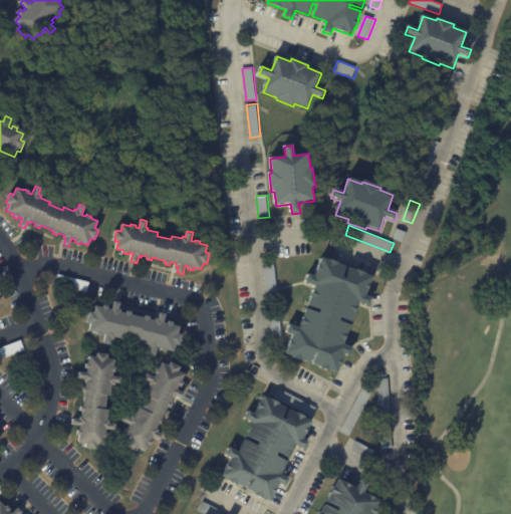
[(398,229),(408,232),(404,242),(394,239),(398,229)]
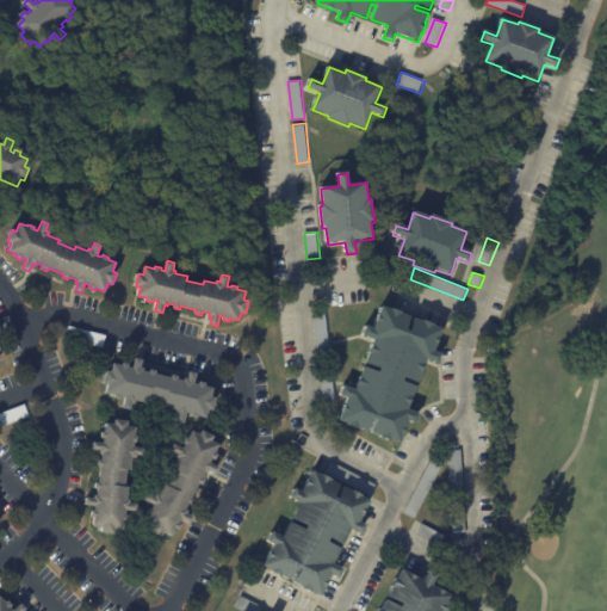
[(427,359),(419,382),(404,376),(402,380),(417,386),(409,408),(421,413),(416,423),(409,420),(401,442),(392,439),(391,440),(382,437),(383,436),(373,431),(377,419),(373,418),(369,430),(360,427),(359,429),(350,425),(351,424),(341,420),(350,397),(341,394),(345,384),(357,389),(365,366),(378,371),(381,366),(367,362),(376,339),(364,334),(367,325),(375,327),(383,304),(392,308),(392,307),(403,310),(403,312),(412,315),(407,328),(410,331),(416,316),(425,320),(425,319),(435,323),(444,327),(435,350),(443,353),(439,362),(428,358),(427,359)]
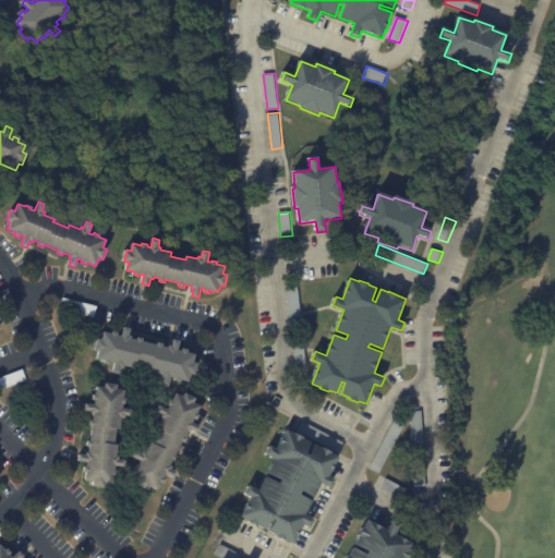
[(303,329),(292,330),(287,284),(299,283),(303,329)]
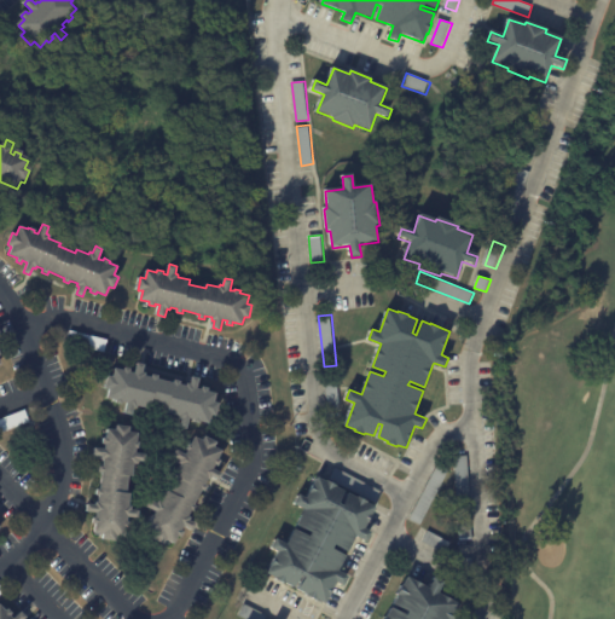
[(70,329),(109,339),(106,352),(68,342),(70,329)]
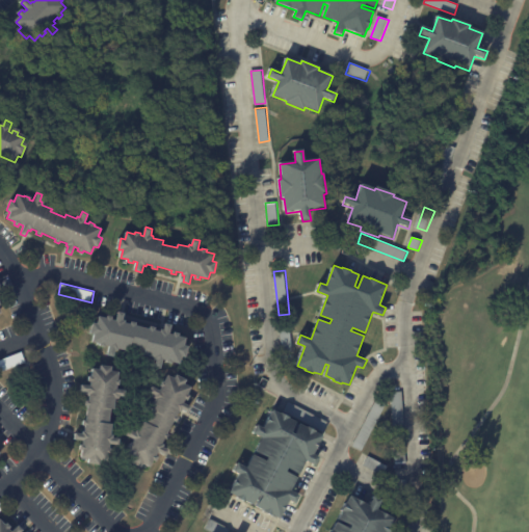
[(124,314),(122,320),(125,321),(124,323),(130,324),(131,322),(136,323),(135,326),(149,329),(150,326),(155,327),(154,330),(160,333),(160,329),(163,330),(165,324),(172,325),(169,335),(173,336),(174,333),(179,334),(178,337),(186,339),(184,346),(188,347),(186,357),(181,357),(180,365),(172,363),(172,364),(166,363),(166,361),(162,360),(160,369),(154,368),(156,361),(153,361),(154,357),(142,355),(143,352),(129,349),(129,351),(117,349),(117,351),(114,350),(112,357),(106,355),(109,346),(105,346),(104,347),(100,346),(100,344),(91,343),(94,335),(89,335),(91,323),(97,324),(98,317),(106,318),(107,316),(111,317),(111,320),(115,321),(117,312),(124,313),(124,314)]
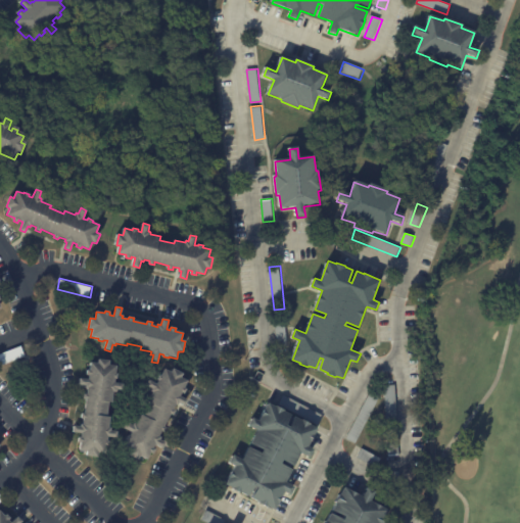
[(0,353),(21,345),(26,355),(0,366),(0,353)]
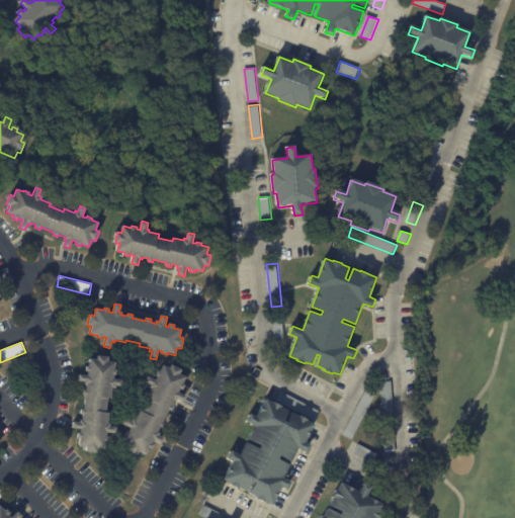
[(72,423),(73,422),(79,423),(79,420),(82,420),(82,414),(80,414),(80,409),(83,409),(85,396),(82,395),(83,390),(86,390),(86,384),(84,384),(84,381),(78,380),(79,374),(87,375),(88,371),(85,370),(86,365),(89,365),(89,358),(97,359),(97,355),(108,356),(108,360),(115,361),(114,369),(116,369),(115,374),(113,374),(113,378),(121,379),(120,385),(114,384),(114,387),(111,387),(110,398),(107,398),(106,412),(108,412),(107,423),(109,423),(109,426),(115,427),(114,433),(106,432),(106,436),(107,436),(106,442),(104,441),(104,449),(96,448),(96,452),(85,451),(86,447),(78,446),(79,438),(77,438),(77,432),(80,433),(81,429),(72,428),(72,423)]
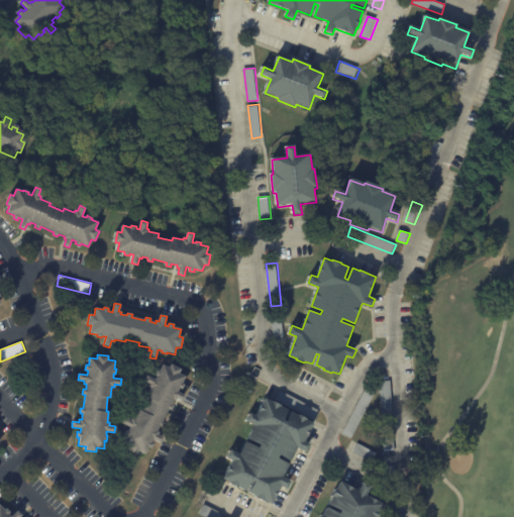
[(184,400),(183,401),(177,398),(176,401),(174,400),(171,405),(173,406),(171,411),(169,409),(163,422),(165,423),(162,428),(160,426),(158,431),(159,433),(158,435),(164,438),(161,443),(152,439),(150,443),(152,444),(150,449),(148,447),(144,454),(138,451),(136,455),(126,450),(128,446),(122,443),(125,436),(124,435),(126,430),(128,431),(130,428),(122,424),(125,418),(130,421),(132,419),(134,420),(139,410),(141,412),(148,399),(145,398),(150,388),(148,387),(150,385),(144,382),(147,376),(156,380),(157,377),(156,376),(158,371),(160,372),(163,365),(170,369),(172,365),(181,370),(179,374),(186,377),(183,384),(185,385),(182,390),(180,389),(178,392),(186,396),(184,400)]
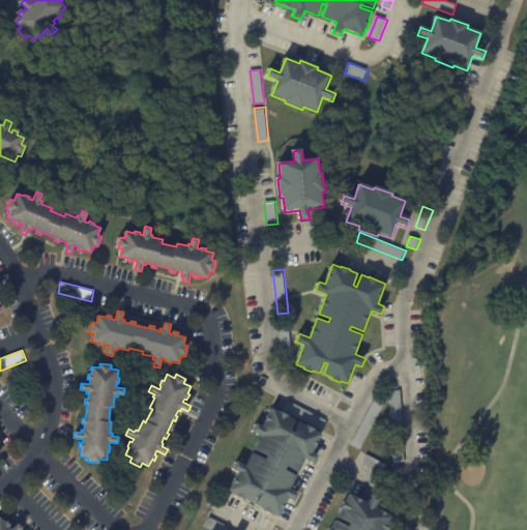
[(400,434),(394,435),(391,391),(402,390),(405,434),(400,434)]
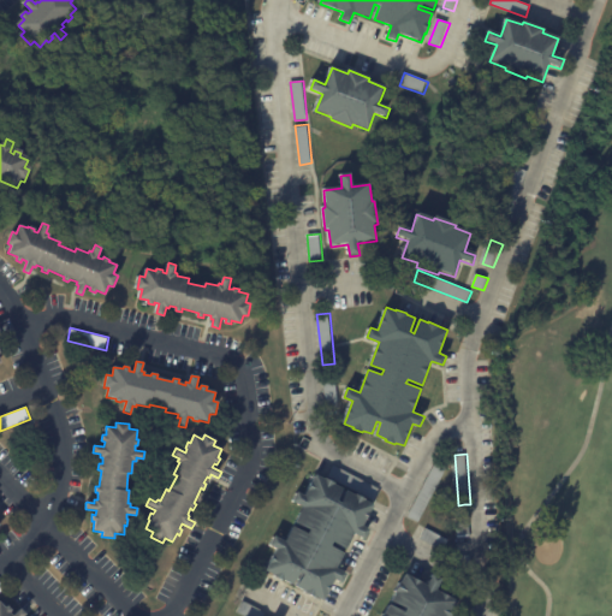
[(450,466),(420,522),(409,516),(439,460),(450,466)]
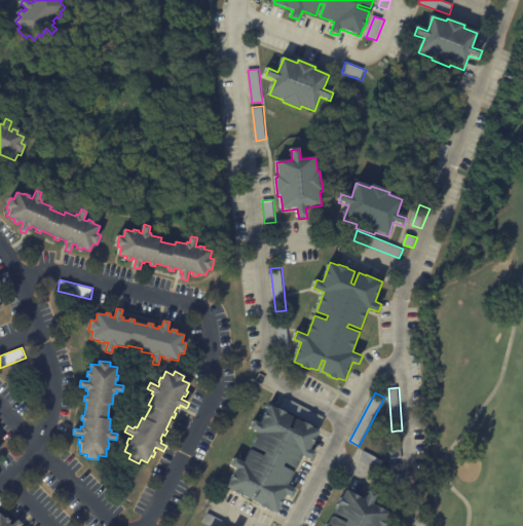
[(321,427),(282,407),(287,398),(326,418),(321,427)]
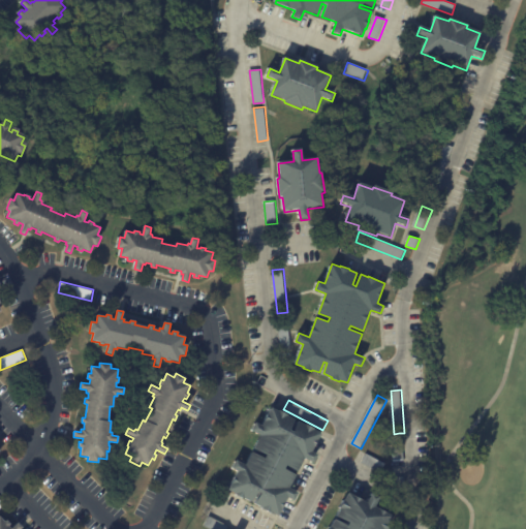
[(312,453),(318,456),(314,464),(305,459),(298,472),(284,465),(283,469),(296,475),(289,489),(298,493),(294,501),(287,498),(278,517),(271,512),(271,514),(263,509),(263,508),(255,504),(259,494),(256,493),(251,502),(244,498),(244,499),(236,495),(236,494),(229,491),(239,472),(233,469),(236,461),(246,466),(252,453),(264,459),(266,455),(254,449),(260,436),(251,431),(255,423),(263,427),(272,408),(279,411),(280,410),(288,415),(287,416),(295,419),(289,431),(292,433),(298,422),(306,426),(306,425),(314,429),(314,430),(321,434),(312,453)]
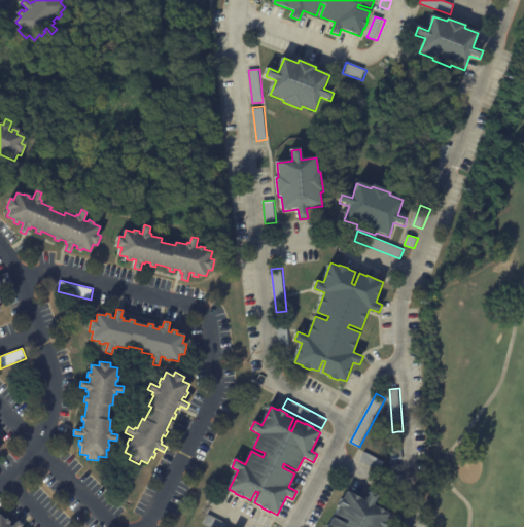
[(393,460),(391,438),(403,437),(404,459),(393,460)]
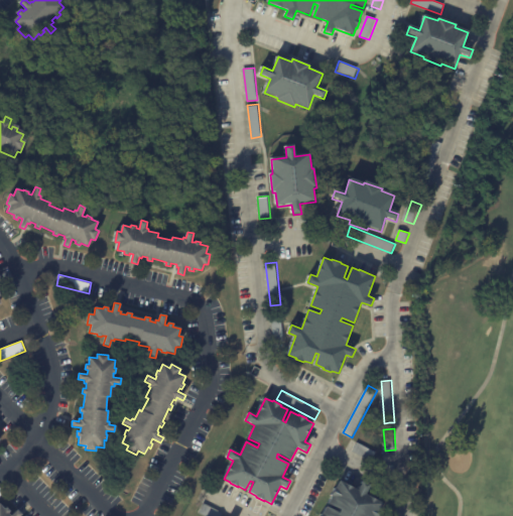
[(377,452),(372,462),(354,453),(359,442),(377,452)]
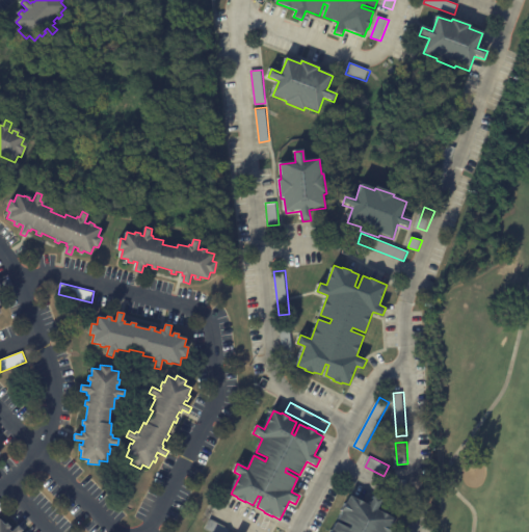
[(408,491),(398,491),(397,480),(407,480),(408,491)]
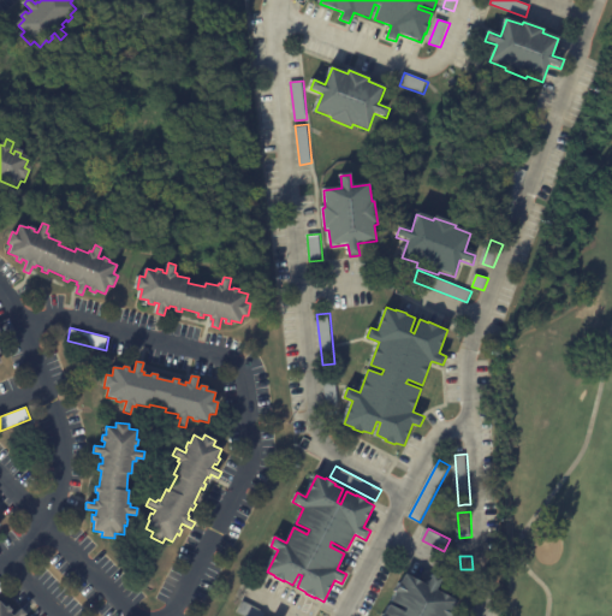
[(429,584),(434,575),(443,579),(437,590),(458,602),(453,610),(455,611),(451,615),(384,615),(385,614),(386,614),(390,605),(403,612),(405,609),(392,602),(397,592),(396,592),(400,582),(402,582),(406,574),(428,586),(429,584)]
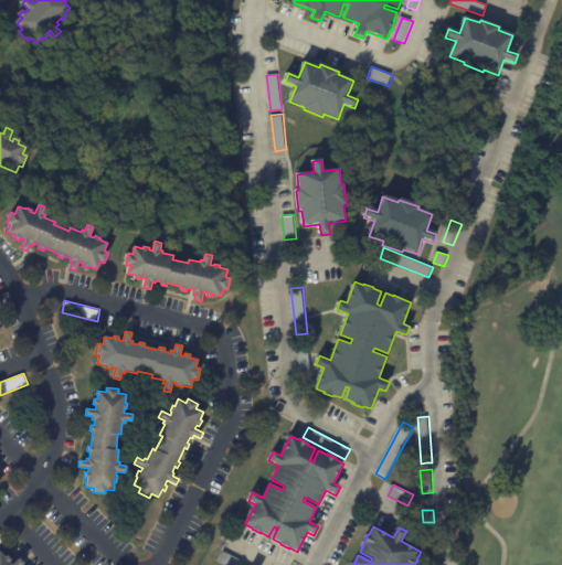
[(246,562),(244,564),(226,564),(220,562),(225,551),(246,562)]
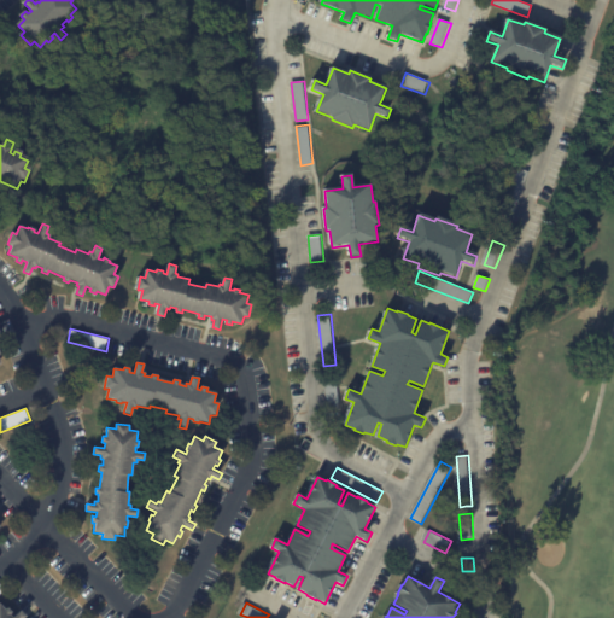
[(25,616),(27,617),(24,617),(0,617),(0,604),(6,610),(9,608),(13,612),(11,614),(13,617),(22,611),(25,616)]
